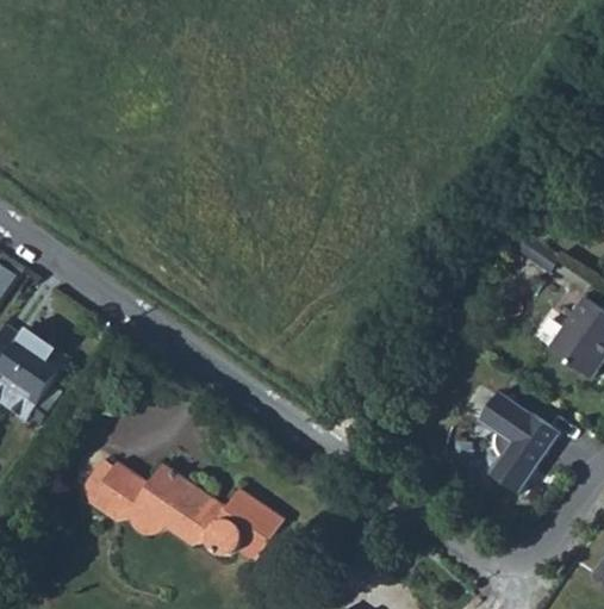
[(512,247),(524,255),(535,238),(523,230),(512,247)]
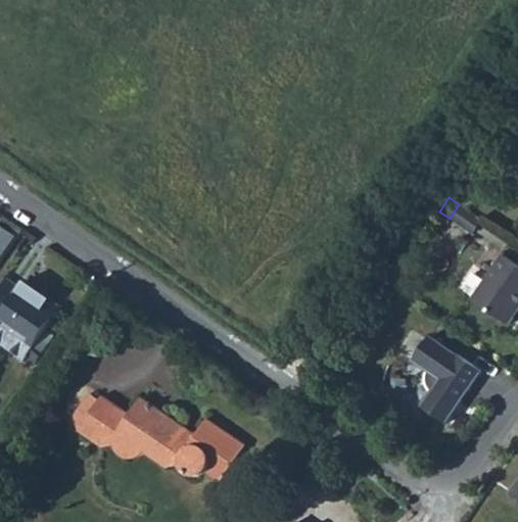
[(450,219),(469,231),(478,218),(459,204),(450,219)]
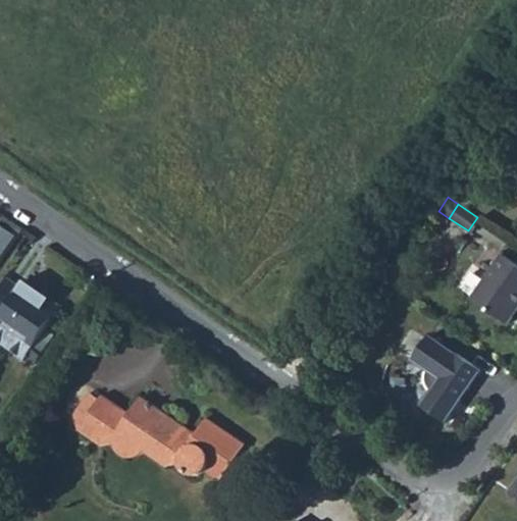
[(516,265),(498,252),(467,297),(504,322),(516,303),(516,302),(516,301),(516,299),(516,265)]
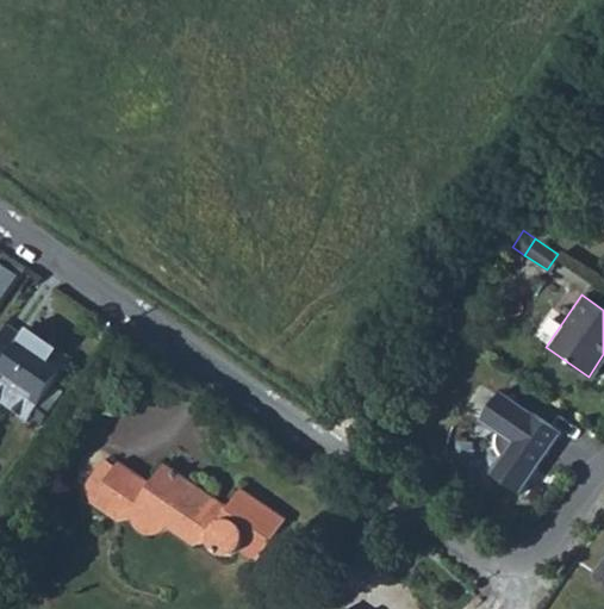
[(50,384),(67,360),(25,331),(22,336),(5,324),(0,331),(0,402),(26,420),(26,418),(50,384)]
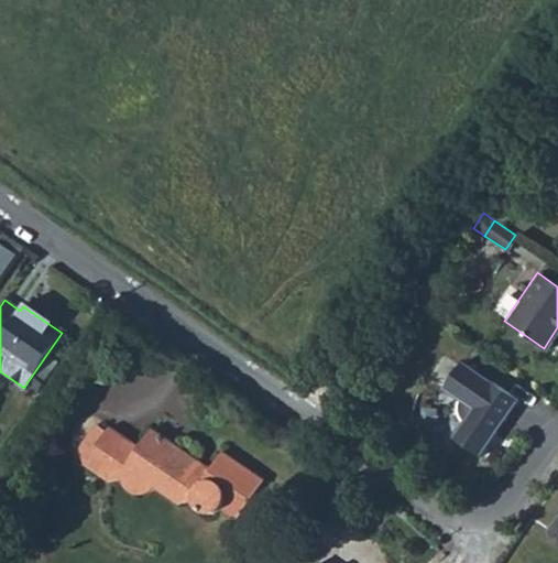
[(33,393),(55,361),(46,355),(24,387),(33,393)]
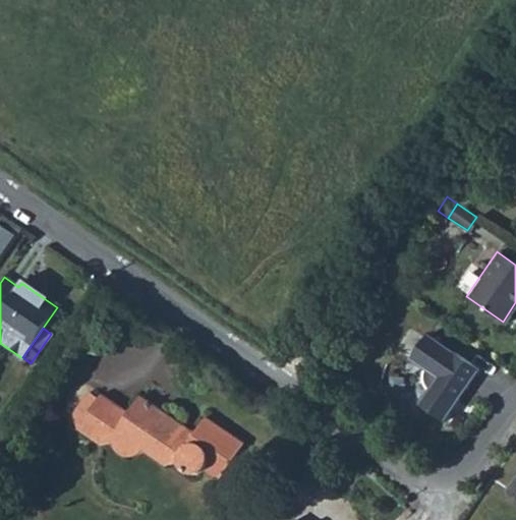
[(417,404),(441,420),(476,367),(452,352),(425,333),(409,358),(422,367),(420,372),(419,378),(420,383),(422,385),(424,388),(426,390),(417,404)]
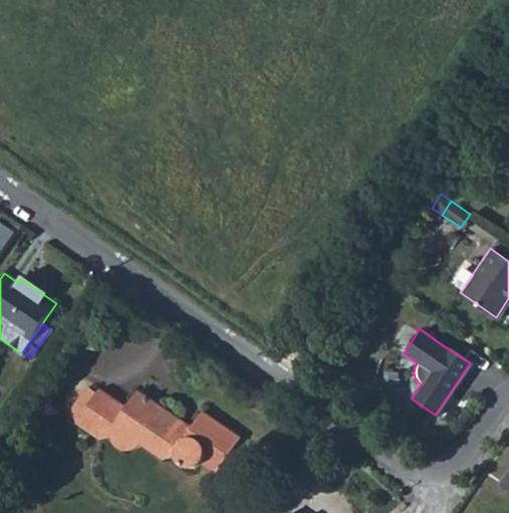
[(66,413),(75,421),(94,393),(85,386),(66,413)]
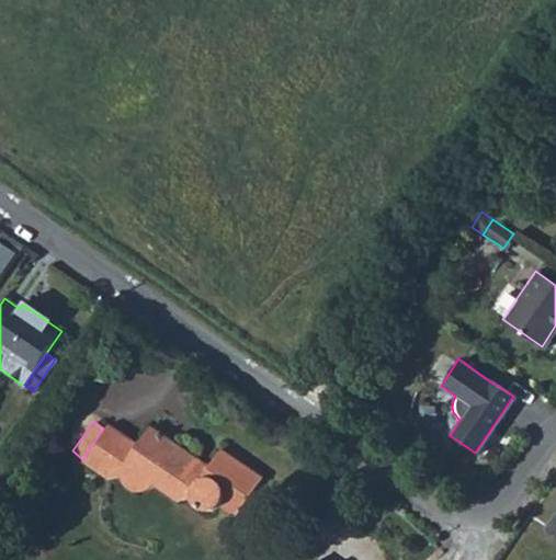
[(260,477),(218,448),(206,465),(148,425),(136,443),(106,423),(103,429),(82,459),(81,460),(105,478),(121,475),(122,468),(123,463),(132,449),(159,468),(150,481),(150,482),(176,500),(189,496),(190,500),(192,503),(194,505),(196,507),(201,510),(204,510),(210,509),(213,507),(217,504),(234,515),(260,477)]
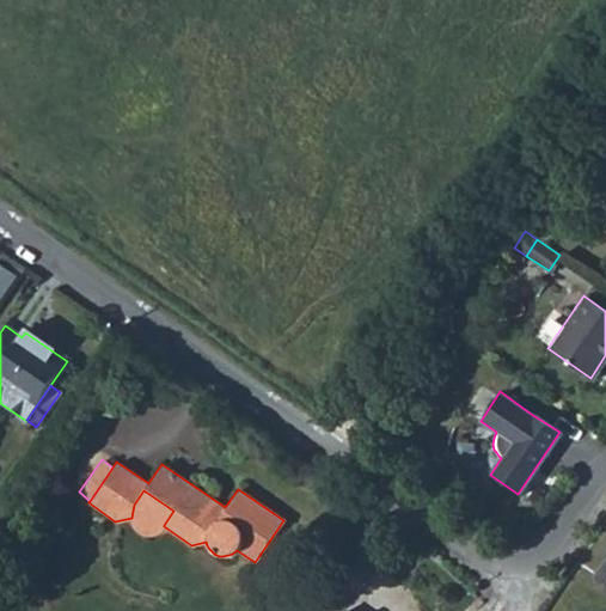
[(173,511),(144,490),(134,505),(133,511),(132,518),(132,521),(135,526),(139,531),(146,533),(152,533),(158,531),(161,529),(164,526),(164,525),(173,511)]
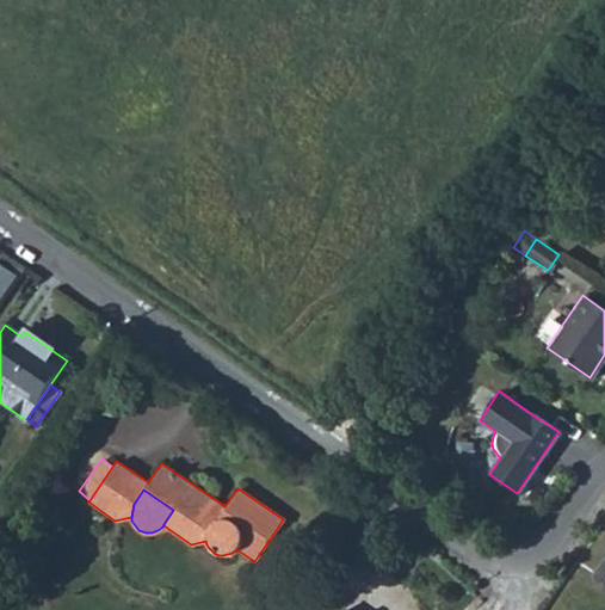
[(604,556),(592,577),(604,585),(604,556)]
